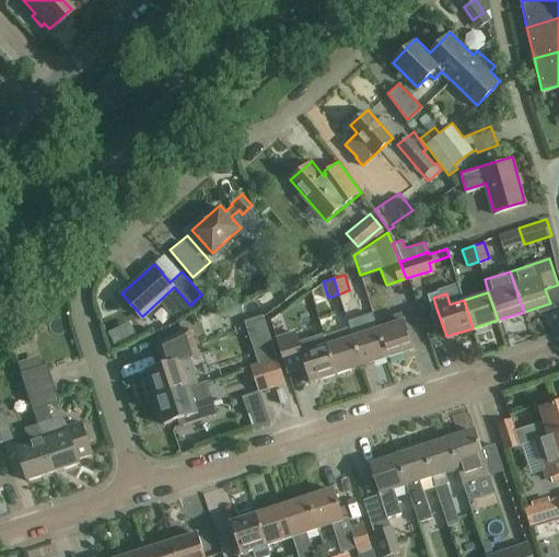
[(377,327),(386,356),(412,347),(400,311),(389,315),(392,323),(377,327)]
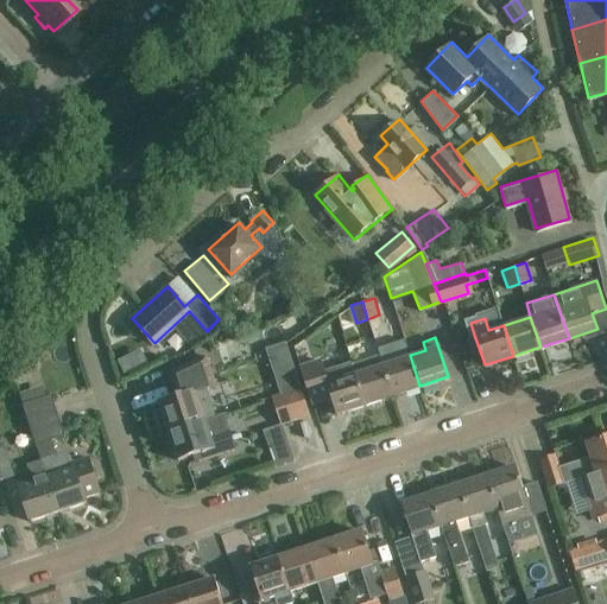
[(288,390),(286,390),(295,417),(309,412),(285,339),(272,344),(288,390)]
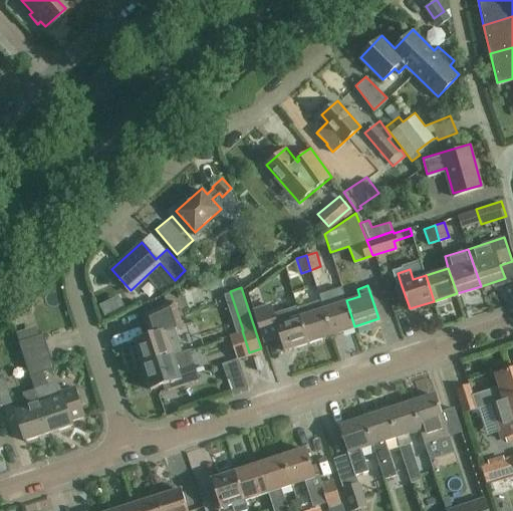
[(134,340),(142,364),(172,354),(182,351),(174,327),(182,324),(174,301),(175,301),(175,299),(142,315),(143,316),(144,316),(150,335),(134,340)]
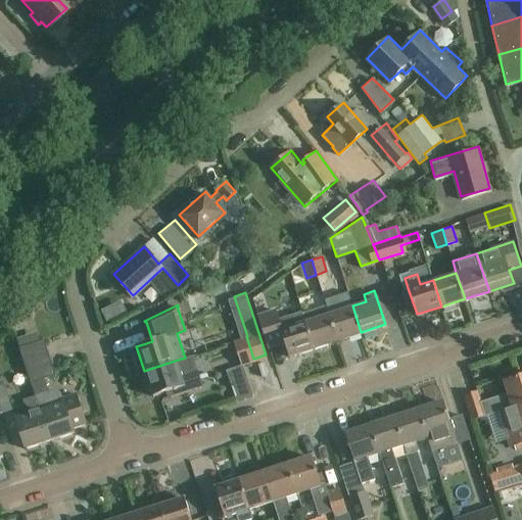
[(302,313),(313,347),(337,339),(328,314),(326,305),(302,313)]
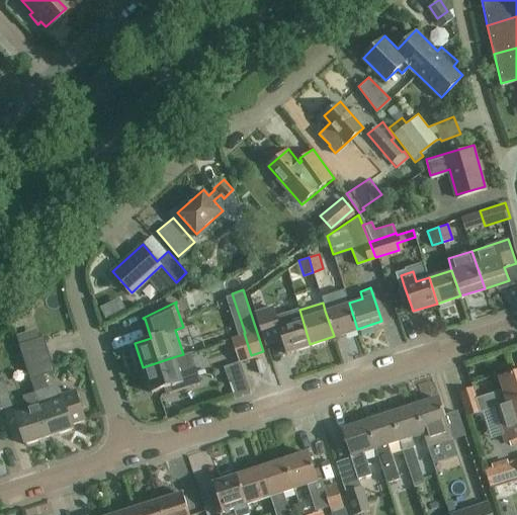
[(325,311),(334,336),(357,329),(349,303),(325,311)]
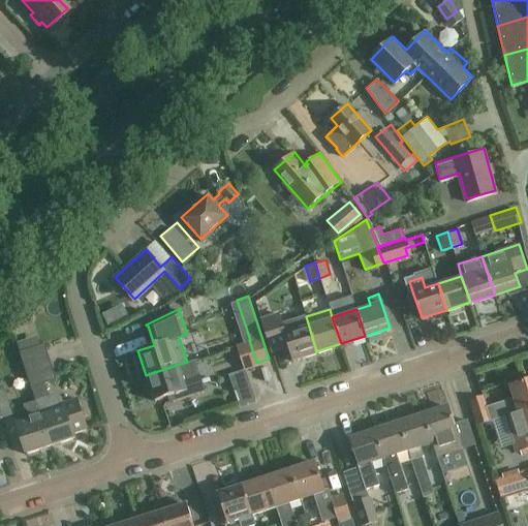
[(271,352),(288,346),(292,359),(316,351),(306,316),(305,315),(282,322),(278,311),(260,317),(271,352)]
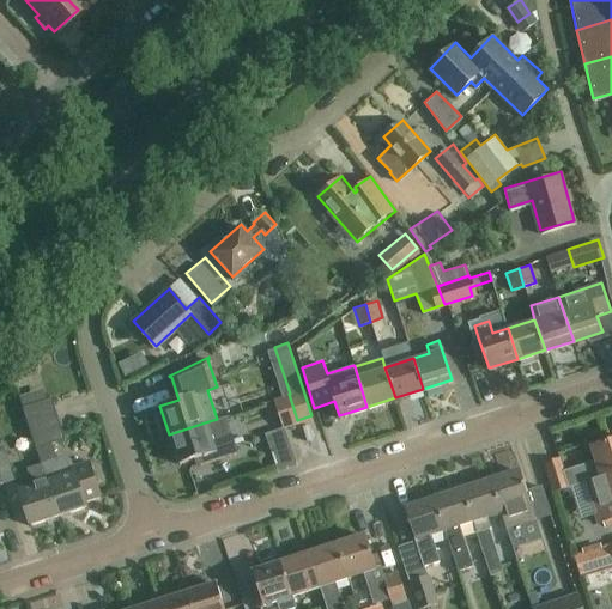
[(297,420),(289,394),(276,397),(284,425),(297,420)]
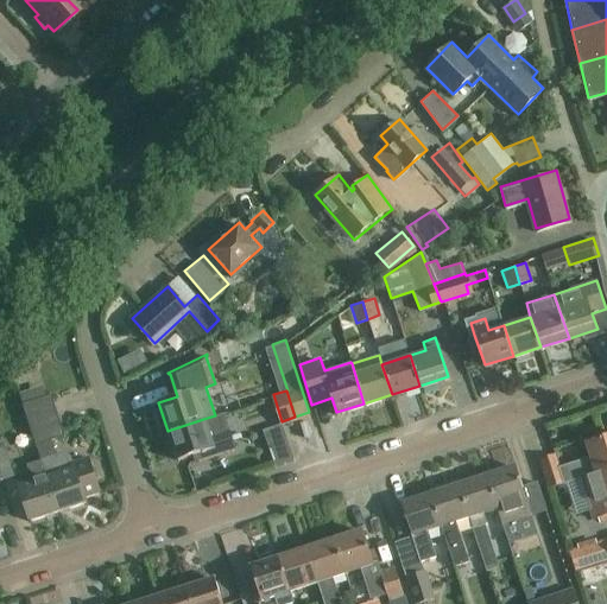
[(23,402),(40,458),(57,510),(86,502),(84,496),(100,491),(88,457),(73,462),(70,455),(62,450),(56,452),(51,438),(64,434),(51,393),(23,402)]
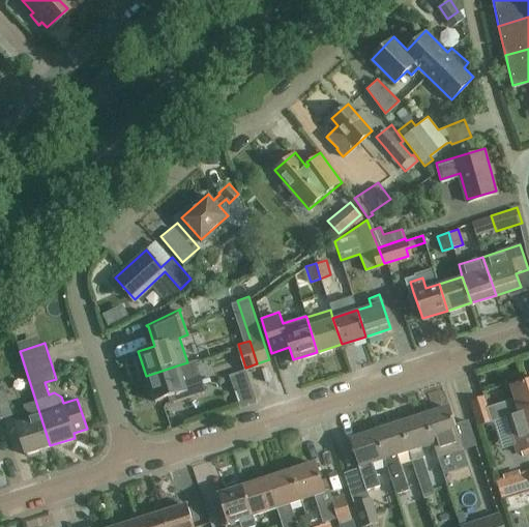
[(177,366),(146,376),(154,400),(171,394),(173,399),(203,389),(197,373),(181,378),(177,366)]
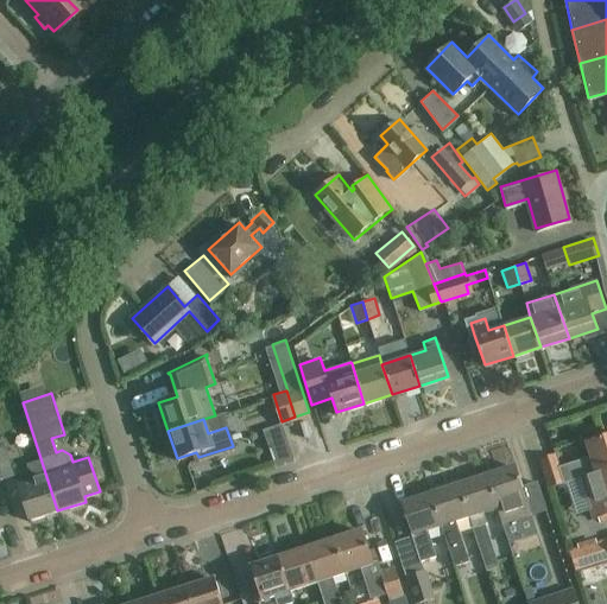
[(279,421),(260,427),(273,464),(292,457),(279,421)]
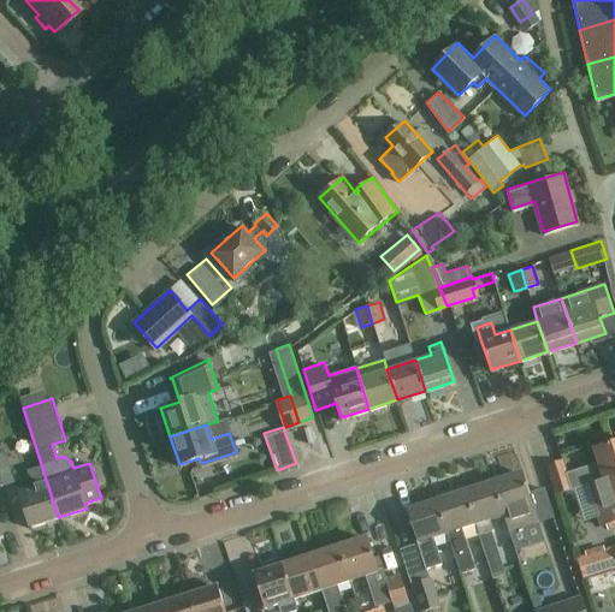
[(614,439),(595,446),(599,461),(566,470),(571,486),(587,481),(614,471),(614,439)]
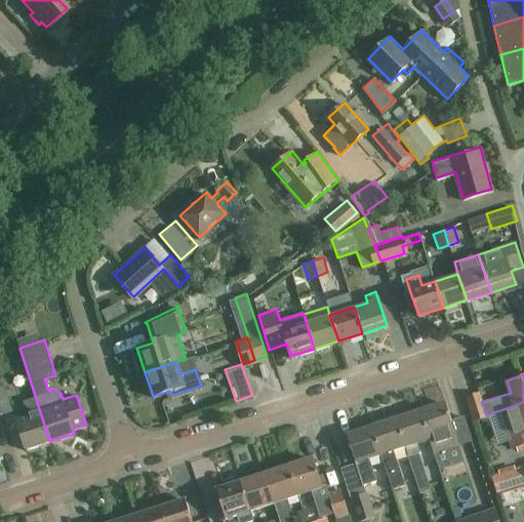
[(0,413),(11,409),(4,384),(0,386),(0,413)]
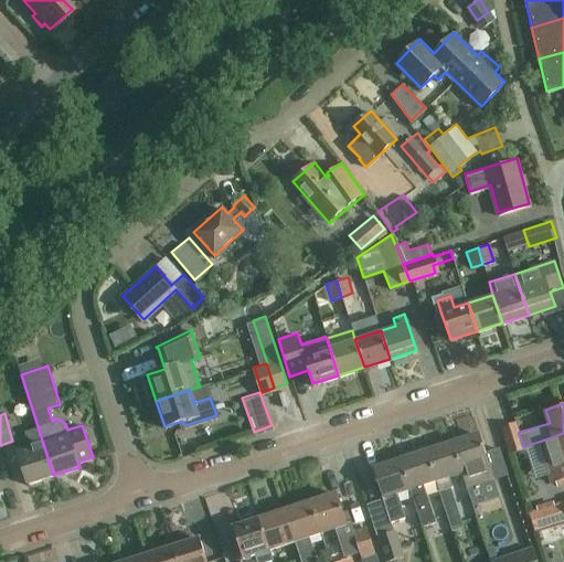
[(524,447),(523,446),(519,432),(515,421),(500,425),(509,453),(524,447)]
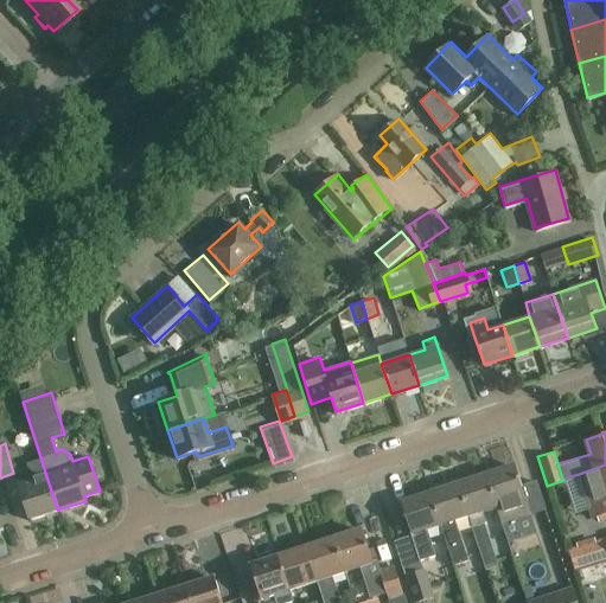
[(25,462),(31,479),(18,483),(30,519),(57,510),(40,457),(25,462)]
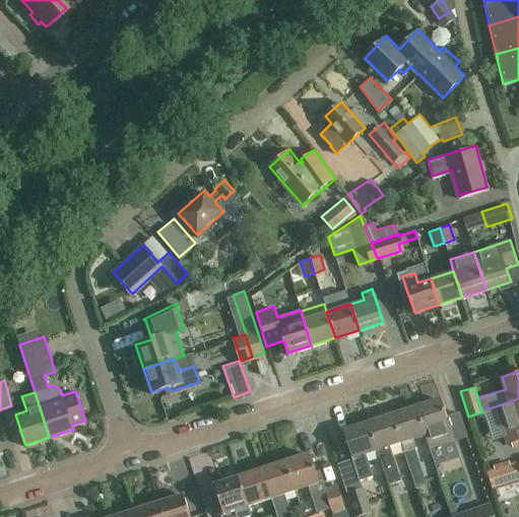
[(454,439),(441,397),(416,405),(426,433),(430,447),(454,439)]
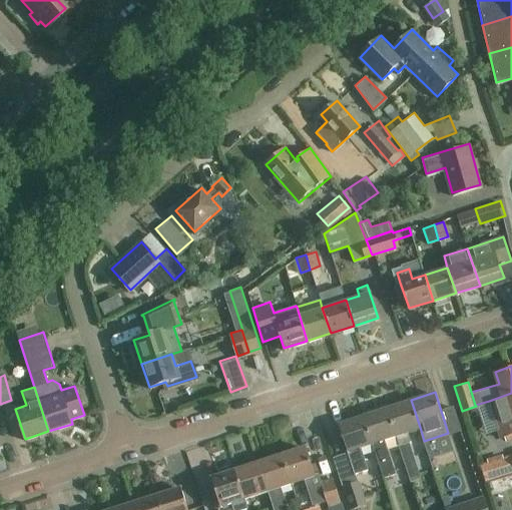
[(511,393),(489,401),(500,435),(511,430),(511,393)]
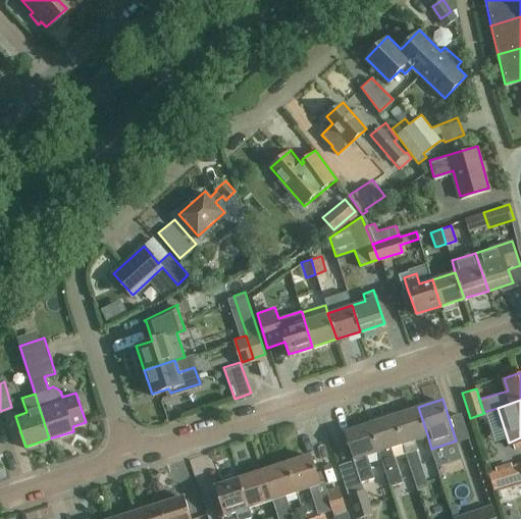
[(418,407),(394,414),(403,443),(413,477),(423,474),(416,451),(419,450),(415,438),(427,434),(418,407)]
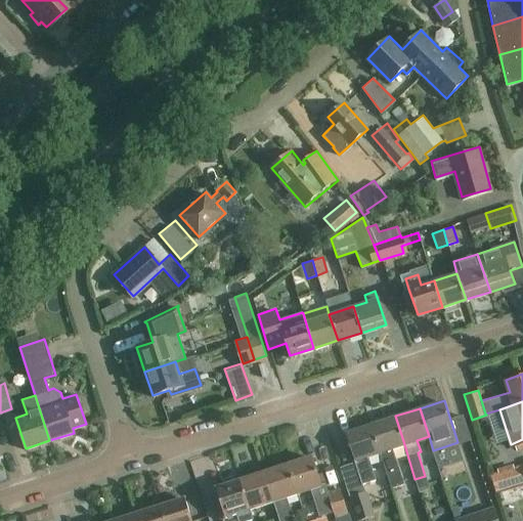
[(371,424),(380,452),(386,473),(383,474),(386,483),(389,482),(391,487),(403,483),(391,448),(404,444),(395,416),(394,413),(380,417),(381,421),(371,424)]
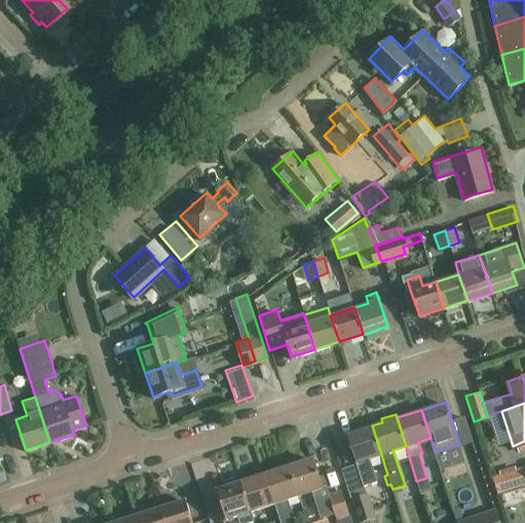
[(492,415),(481,419),(492,447),(503,442),(492,415)]
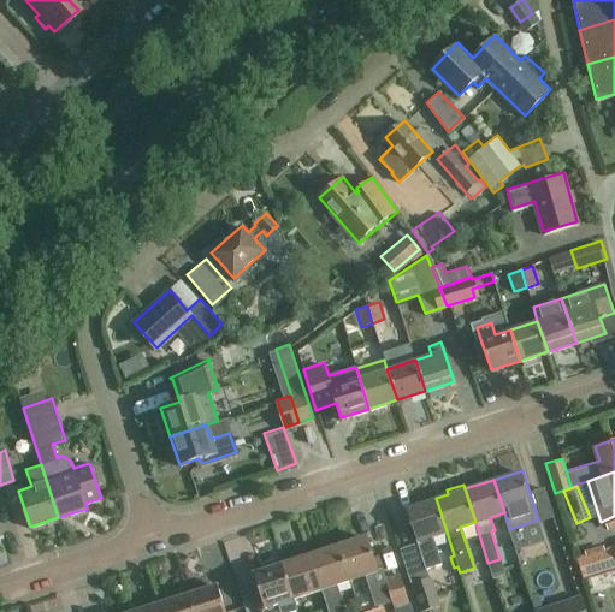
[(432,535),(447,532),(436,498),(406,507),(425,568),(441,563),(432,535)]
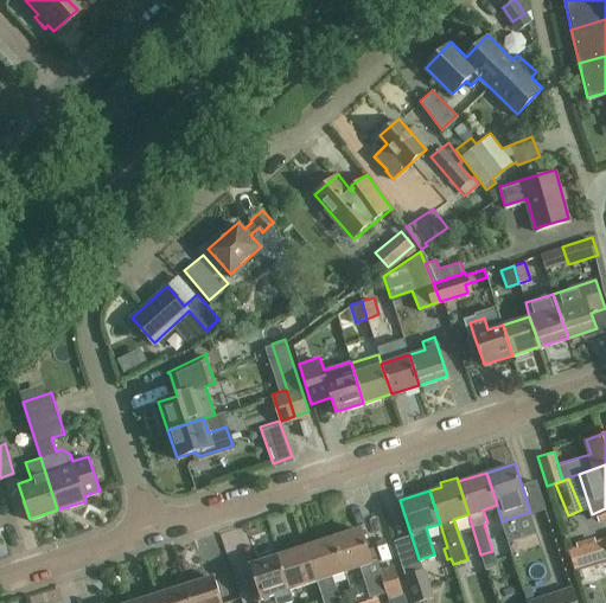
[(361,528),(333,538),(344,571),(359,566),(370,597),(386,592),(388,600),(403,594),(394,566),(381,570),(377,558),(371,560),(361,528)]
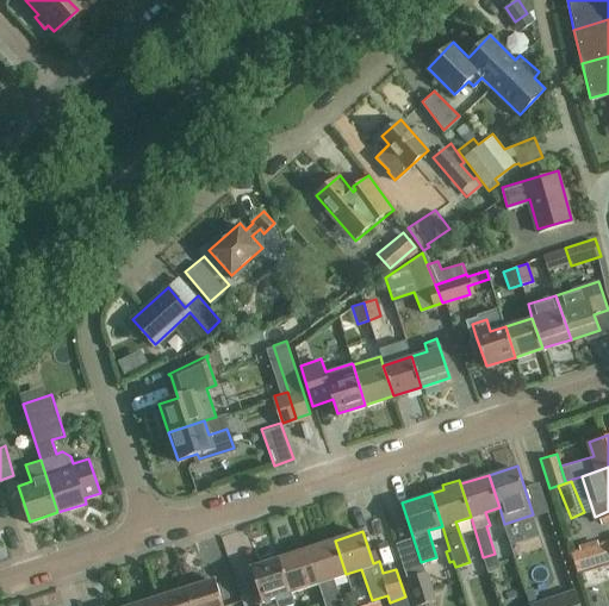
[(608,560),(608,539),(598,543),(579,549),(571,551),(577,570),(608,560)]
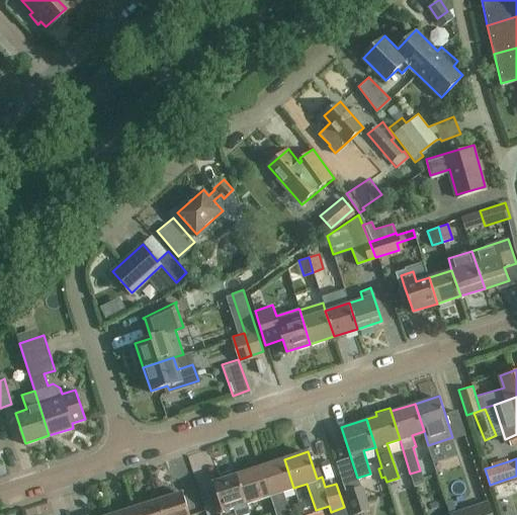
[(276,514),(290,514),(283,492),(293,488),(284,459),(260,466),(269,496),(270,496),(276,514)]
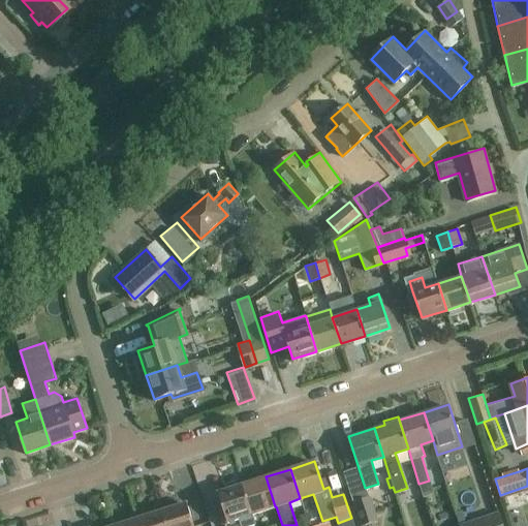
[(266,476),(242,485),(251,515),(275,506),(266,476)]
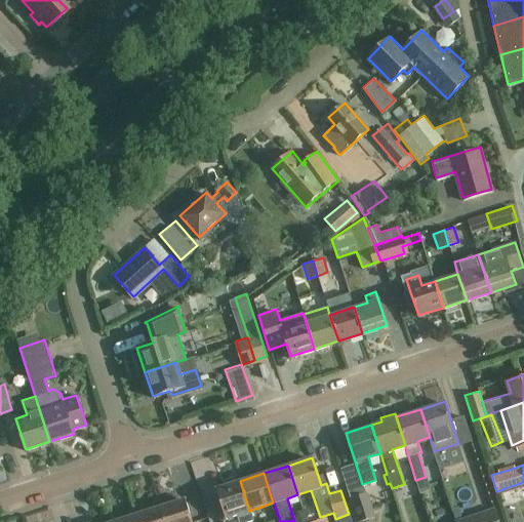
[(226,518),(237,515),(238,521),(247,521),(252,520),(249,511),(240,481),(215,489),(226,518)]
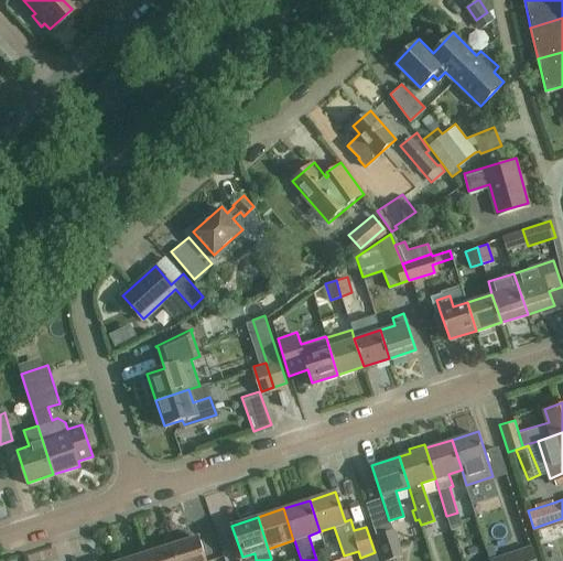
[(391,529),(376,533),(385,560),(402,554),(393,528),(391,529)]
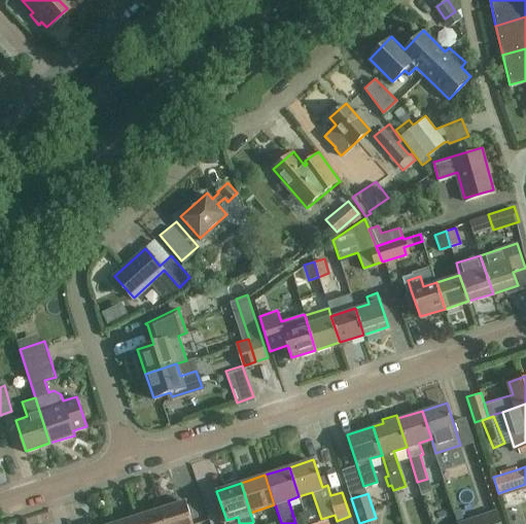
[(193,523),(185,501),(161,510),(165,523),(193,523)]
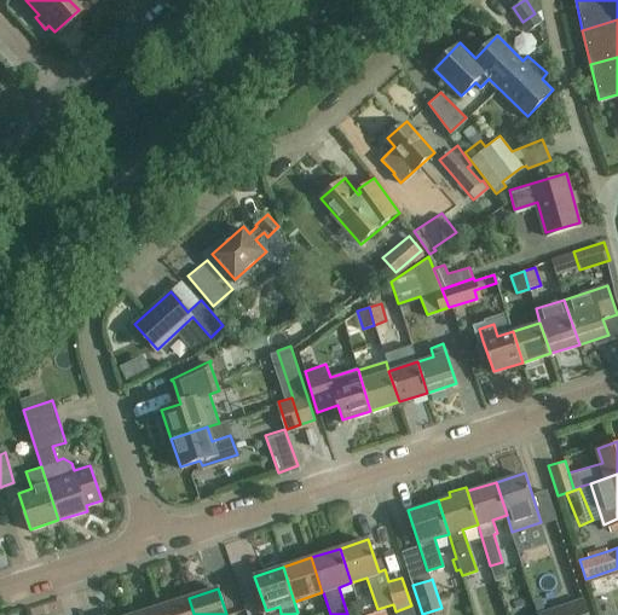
[(588,614),(583,597),(538,611),(538,614),(588,614)]
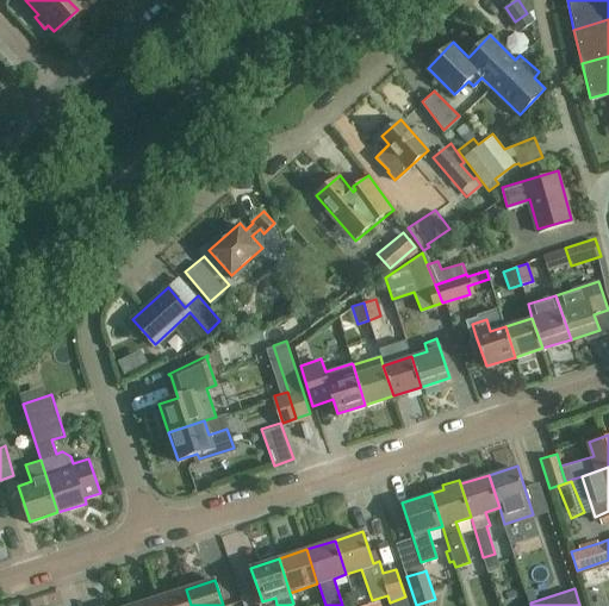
[(191,605),(186,589),(159,598),(161,605),(191,605)]
